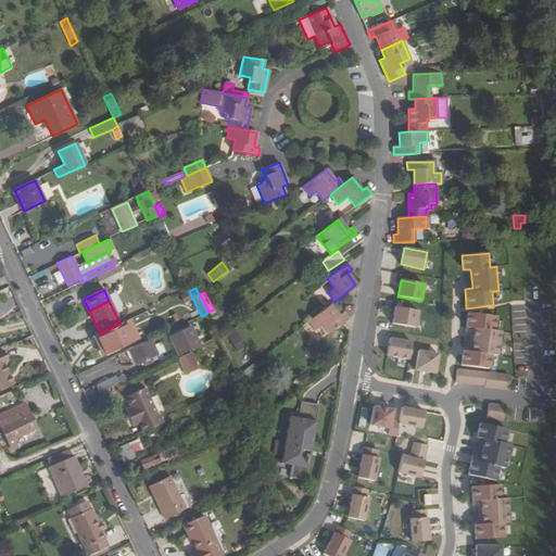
[(328,335),(342,324),(349,319),(343,313),(338,316),(330,305),(308,323),(315,330),(321,326),(328,335)]
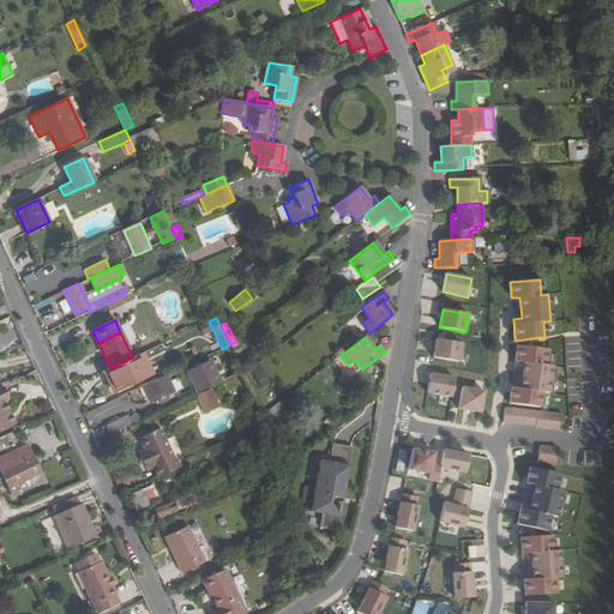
[(432,357),(458,362),(462,344),(435,339),(432,357)]
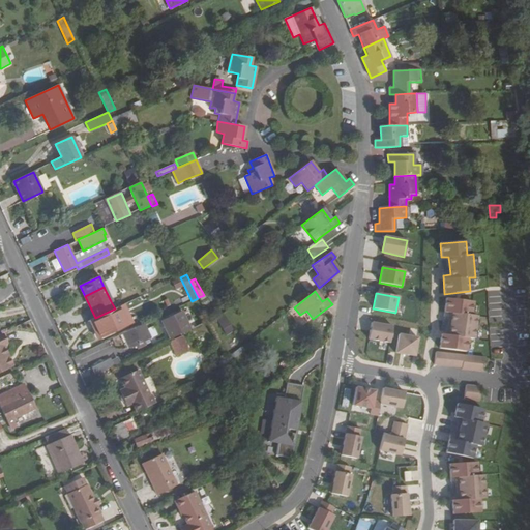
[(473,302),(446,298),(444,317),(451,318),(450,326),(449,335),(442,335),(440,349),(467,352),(468,339),(474,340),(477,316),(471,316),(473,302)]
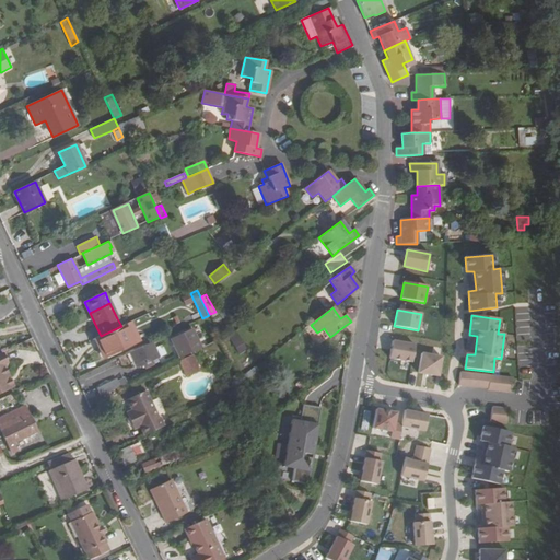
[(121,326),(101,336),(96,339),(105,358),(136,343),(135,343),(126,325),(121,326)]
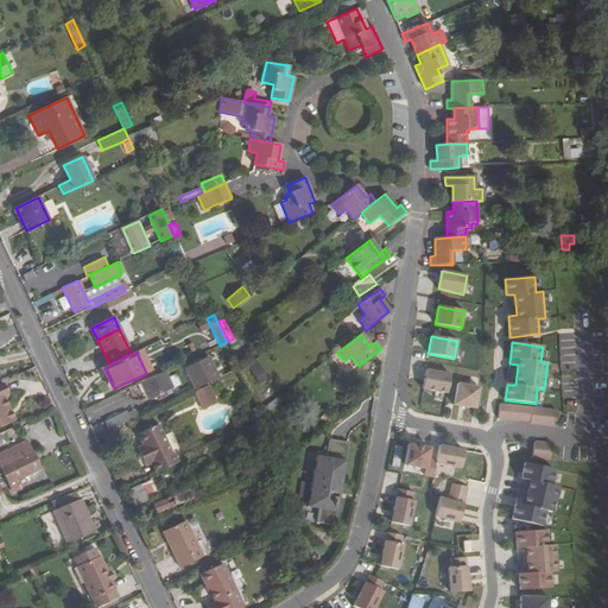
[(187,368),(196,388),(219,378),(209,358),(187,368)]
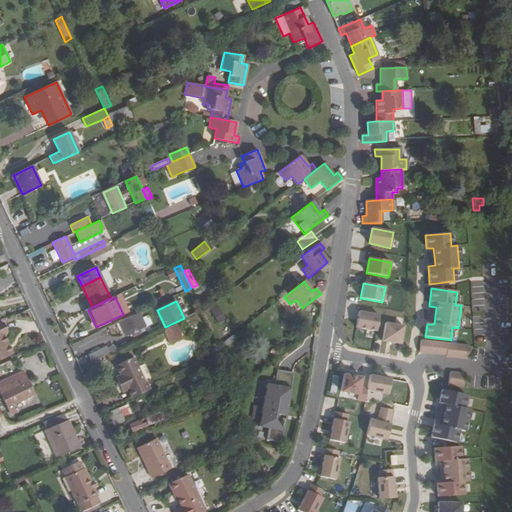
[(218,324),(226,320),(217,304),(210,308),(218,324)]
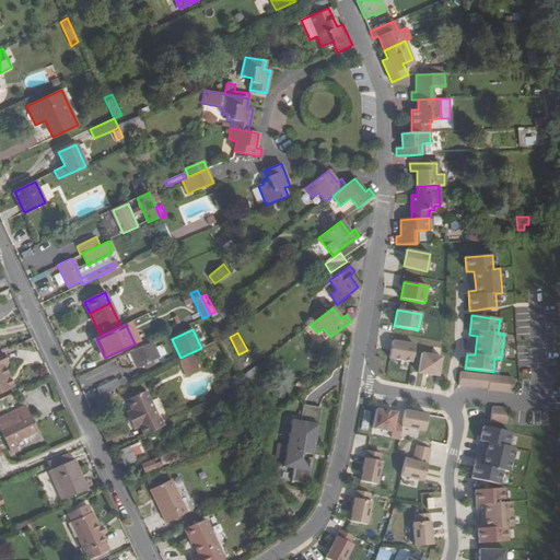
[(388,358),(411,362),(415,346),(391,341),(388,358)]
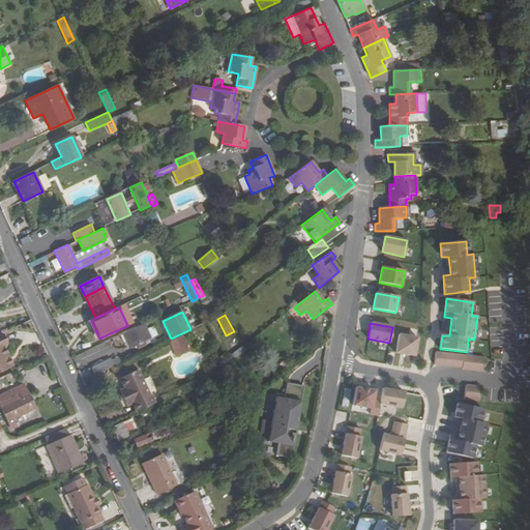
[(129,348),(136,345),(144,342),(150,339),(143,324),(122,333),(129,348)]
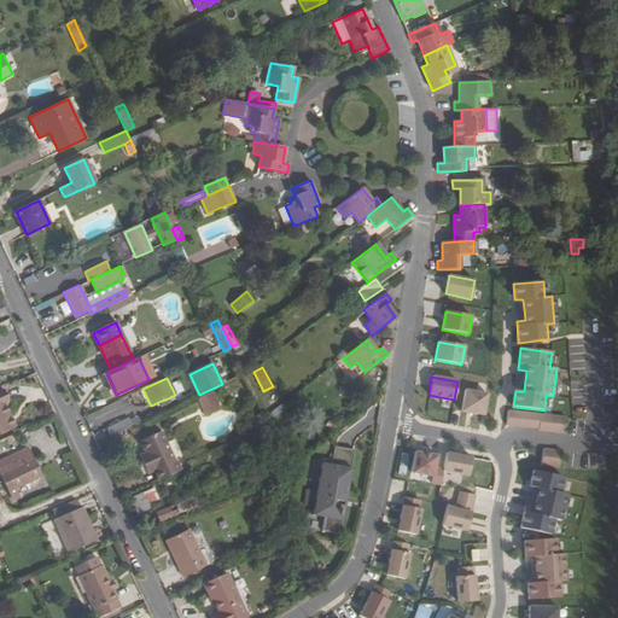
[(3,389),(0,389),(0,431),(15,425),(4,403),(9,402),(3,389)]
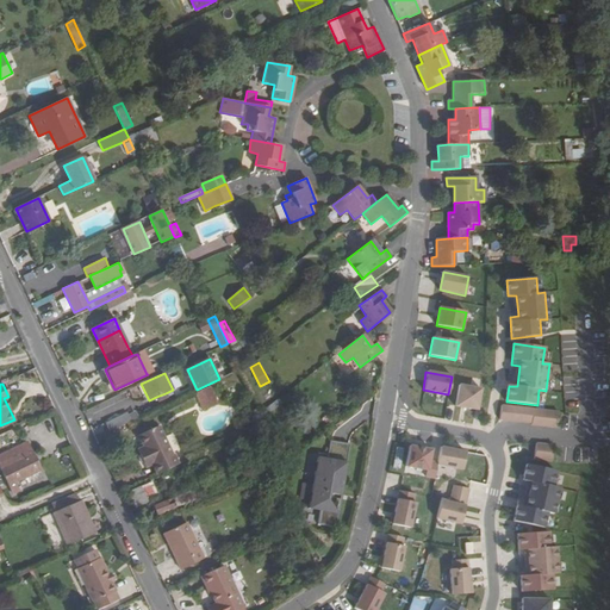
[(466,409),(477,410),(481,390),(459,385),(455,406),(466,409)]
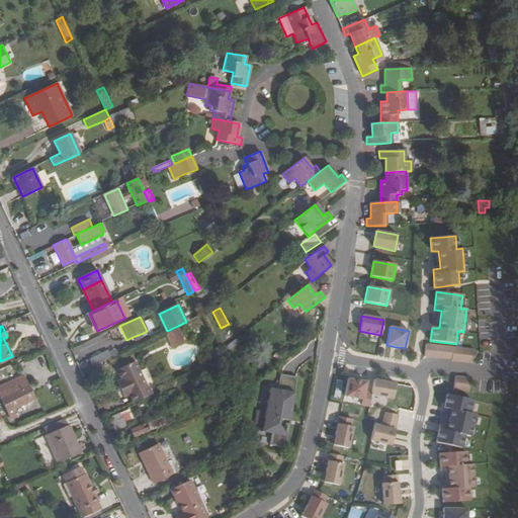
[(166,334),(172,348),(186,342),(180,328),(166,334)]
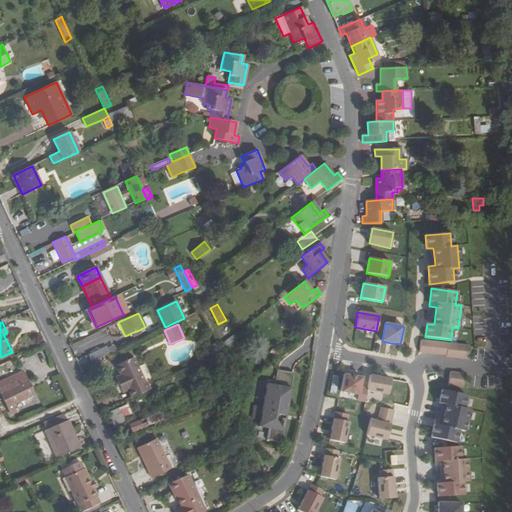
[(469,346),(421,340),(419,351),(446,355),(445,357),(467,360),(469,346)]
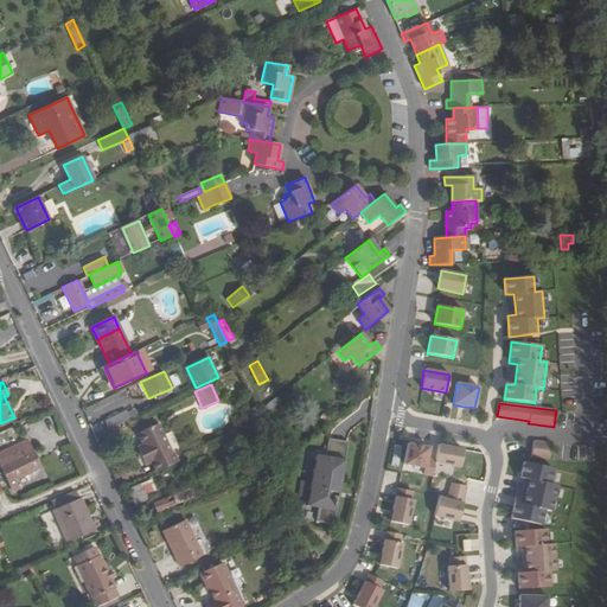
[(104,421),(108,430),(131,420),(126,411),(104,421)]
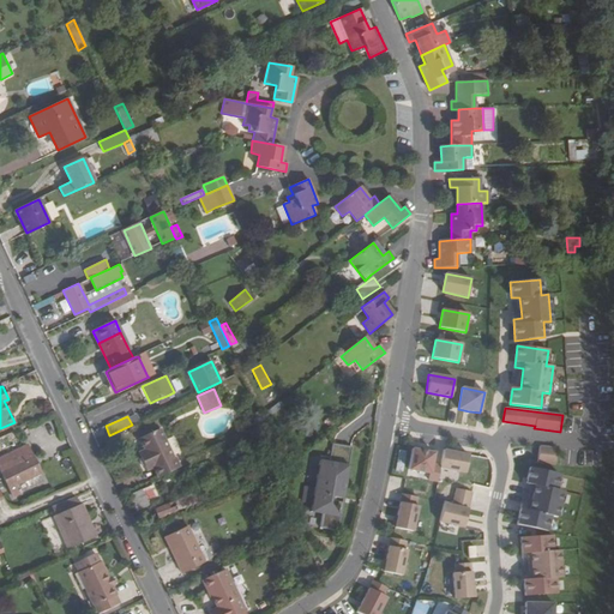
[(271,425),(268,419),(259,422),(263,428),(271,425)]
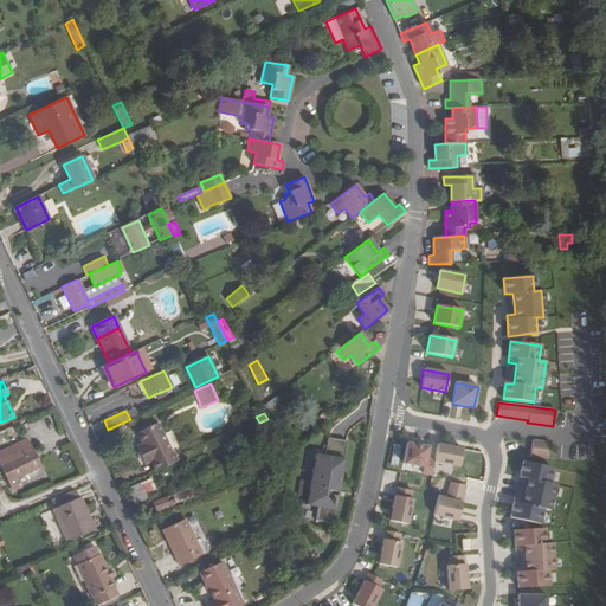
[(152,462),(156,472),(178,463),(173,453),(172,453),(158,425),(137,434),(143,445),(146,450),(139,453),(144,465),(152,462)]
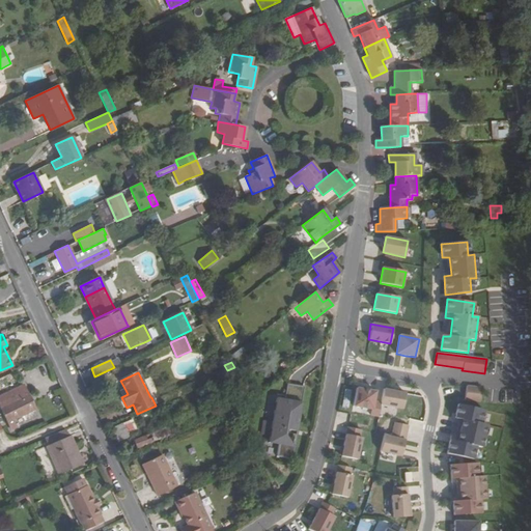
[(8,375),(0,379),(0,388),(11,384),(8,375)]
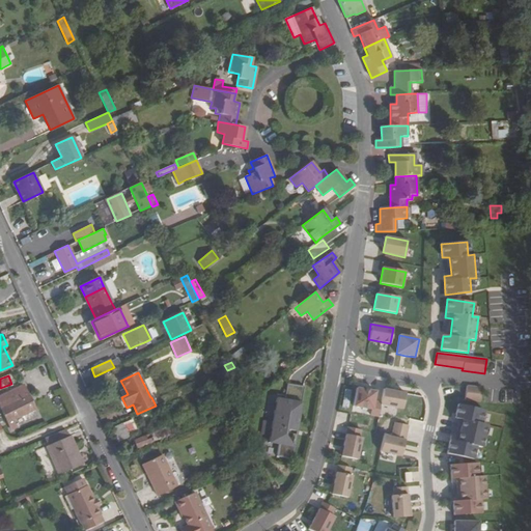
[(34,410),(28,394),(23,385),(0,396),(0,408),(7,423),(10,430),(16,428),(12,420),(34,410)]
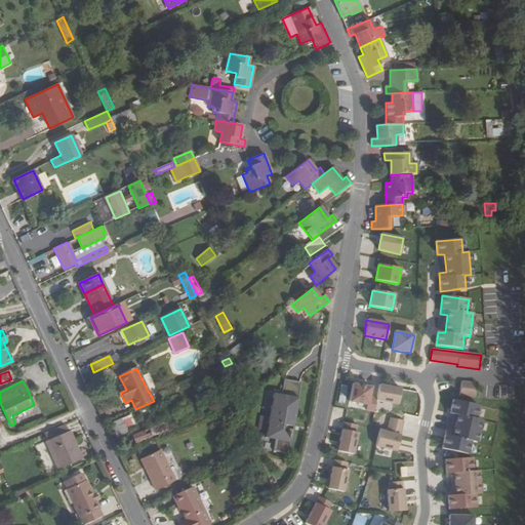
[(272,452),(287,455),(301,385),(285,381),(282,397),(273,395),(265,439),(275,441),(272,452)]
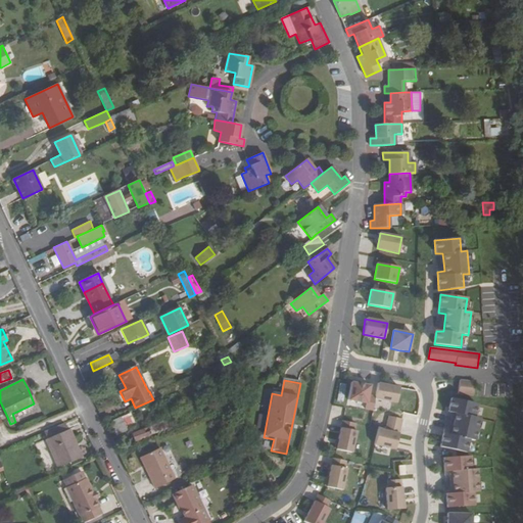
[(472,395),(474,382),(459,380),(458,394),(472,395)]
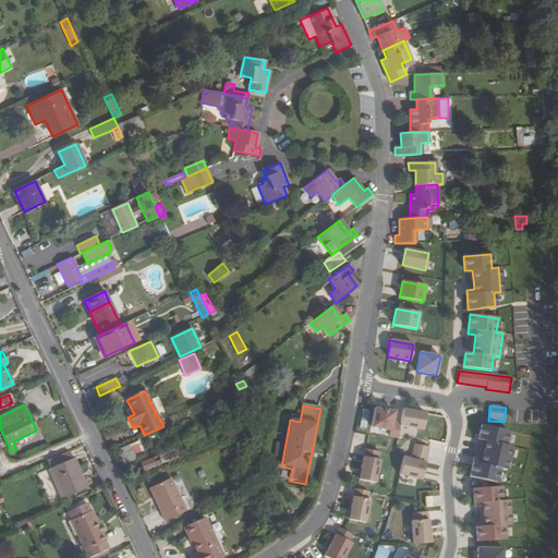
[(400,426),(400,424),(391,422),(393,411),(383,410),(373,408),(370,427),(390,431),(389,437),(398,438),(400,426)]
